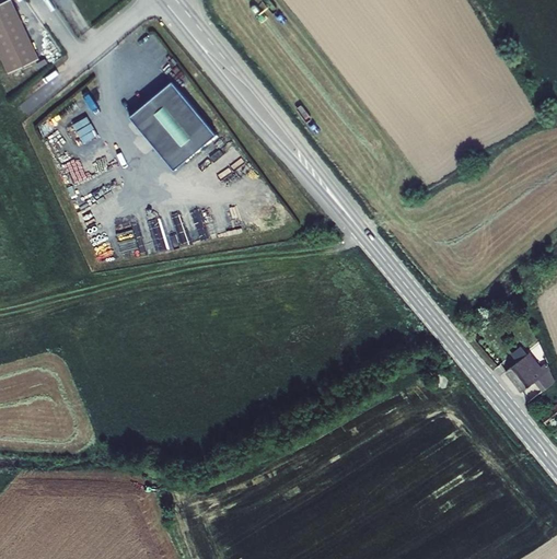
[(34,59),(7,0),(4,0),(0,2),(0,63),(4,73),(34,59)]
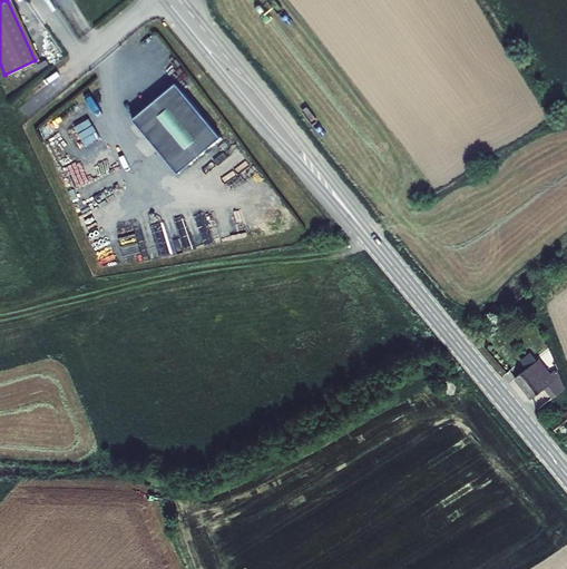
[(218,138),(174,82),(130,118),(175,174),(218,138)]
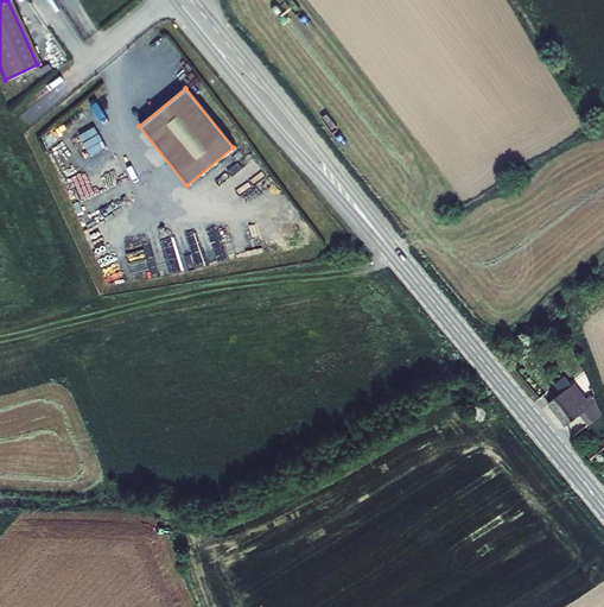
[(89,153),(105,144),(93,122),(77,132),(89,153)]
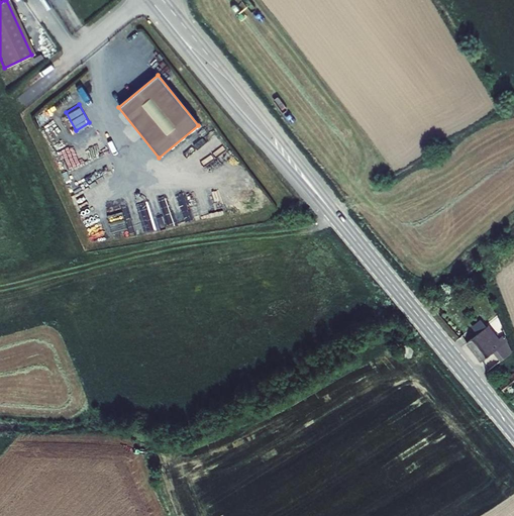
[(481,334),(480,333),(463,346),(478,365),(489,354),(497,364),(506,355),(501,344),(494,350),(483,337),(485,335),(483,333),(481,334)]
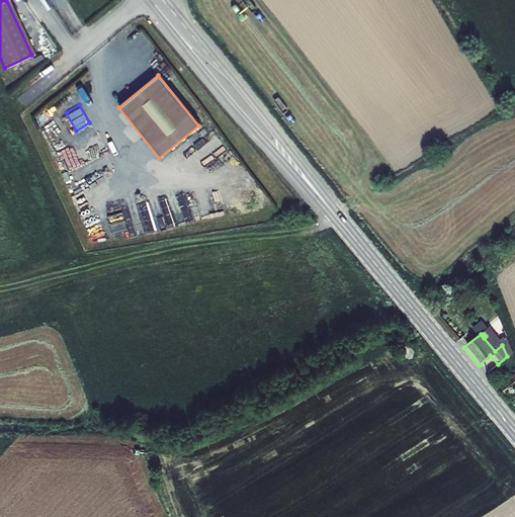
[(410,354),(411,351),(409,348),(407,345),(403,346),(399,346),(398,350),(397,353),(399,356),(402,359),(405,358),(409,358),(410,354)]
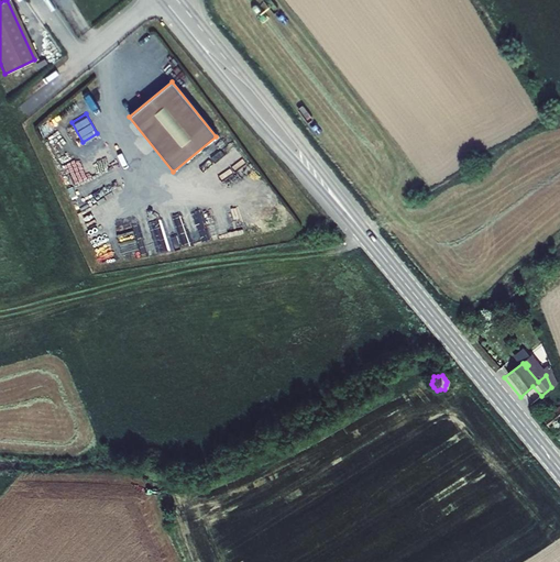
[(559,420),(559,407),(539,423),(547,432),(559,420)]
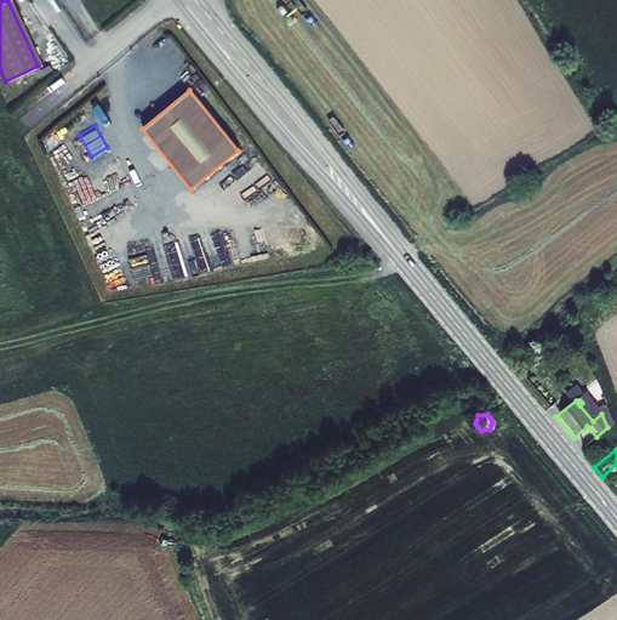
All buildings are outlined.
